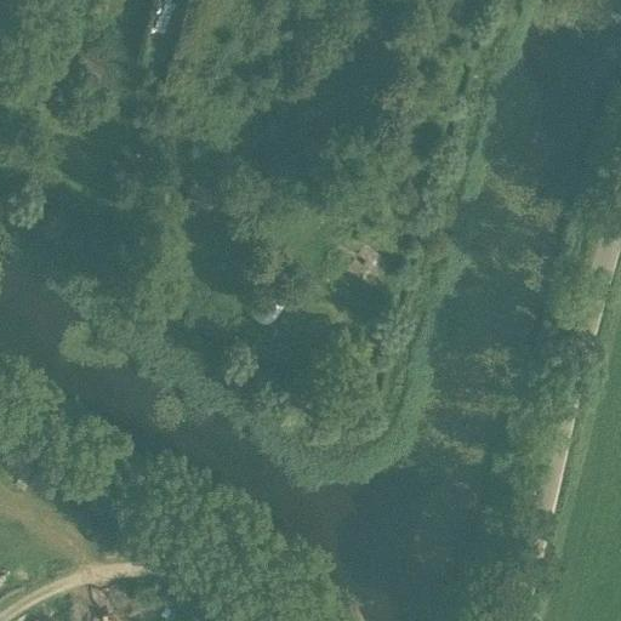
[(157,0),(137,72),(170,80),(169,84),(208,95),(234,0),(157,0)]
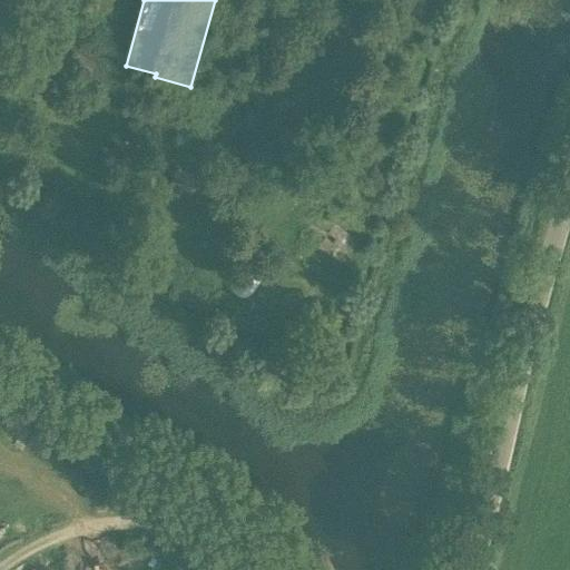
[(207,168),(177,149),(163,173),(192,192),(207,168)]
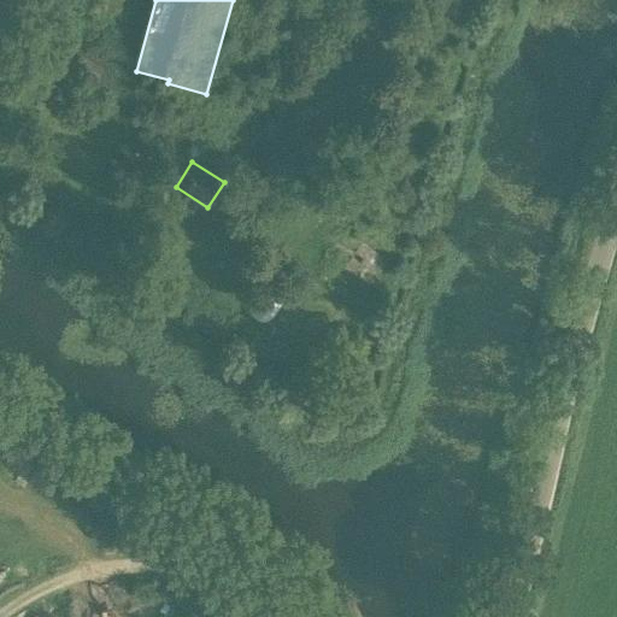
[(331,263),(360,276),(374,248),(346,235),(331,263)]
